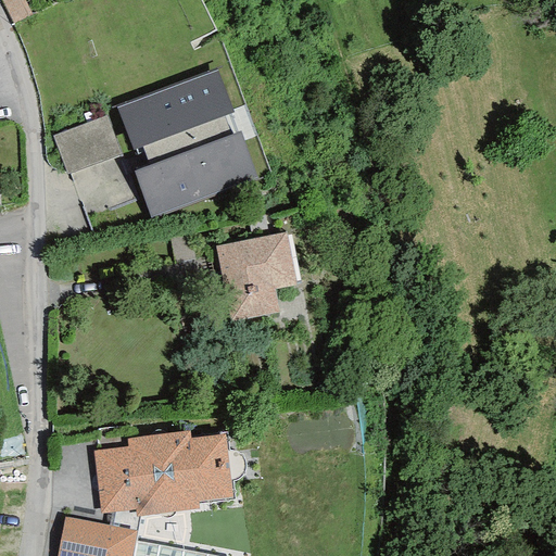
[(30,14),(23,0),(0,0),(12,23),(30,14)]
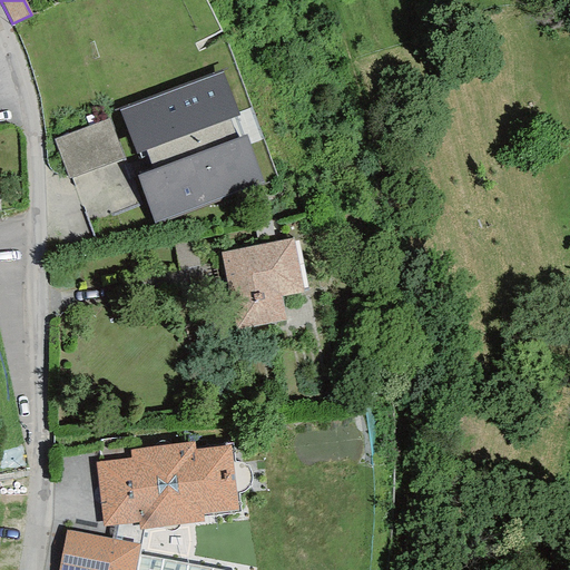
[(137,177),(155,223),(264,182),(246,135),(237,138),(229,119),(239,116),(222,70),(118,109),(136,155),(146,150),(154,170),(137,177)]
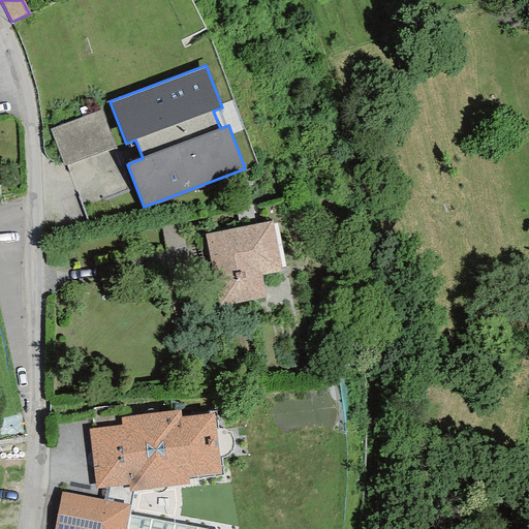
[(101,111),(50,130),(63,166),(116,147),(101,111)]
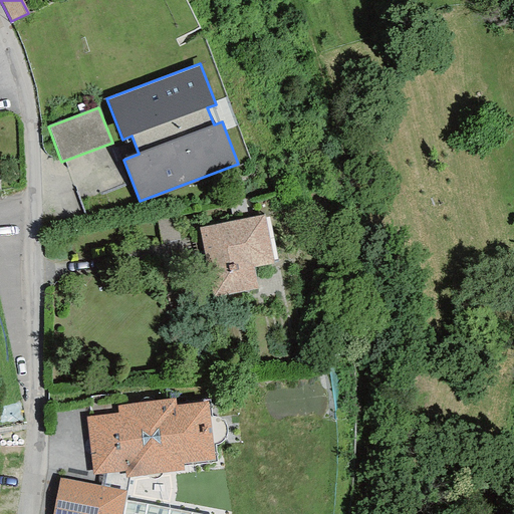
[(198,227),(213,298),(257,289),(253,268),(274,264),(264,213),(198,227)]
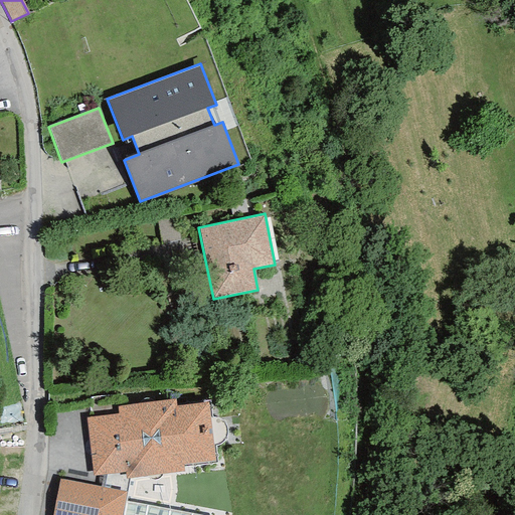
[(86,417),(94,476),(125,472),(126,479),(184,472),(183,465),(214,462),(214,447),(217,446),(221,444),(223,441),(226,437),(227,433),(226,427),(224,423),(219,419),(215,417),(211,417),(209,417),(207,403),(176,405),(175,399),(117,407),(118,413),(86,417)]
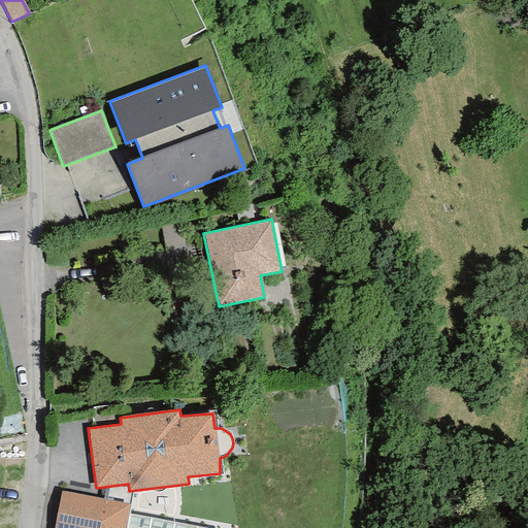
[(130,503),(61,491),(54,527),(125,527),(128,515),(130,503)]
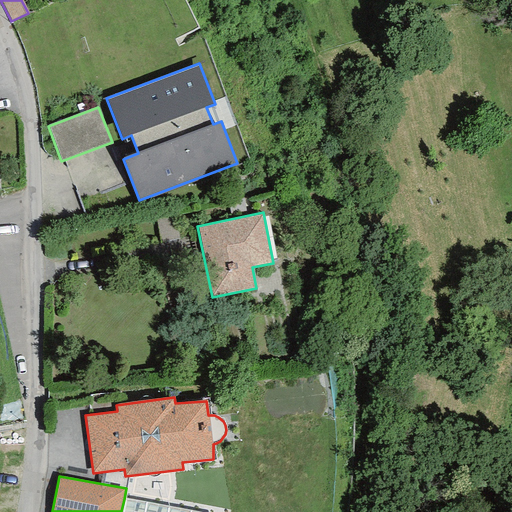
[(194,511),(124,499),(121,511),(194,511)]
